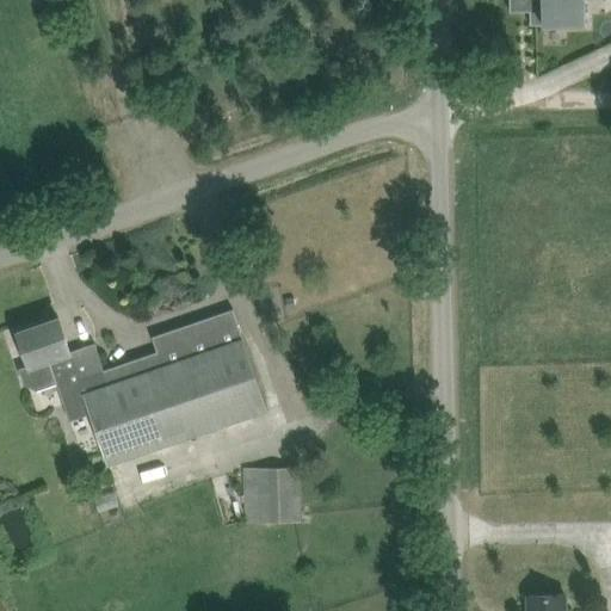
[(586,24),(585,0),(510,0),(511,12),(531,11),(531,25),(543,25),(586,24)]
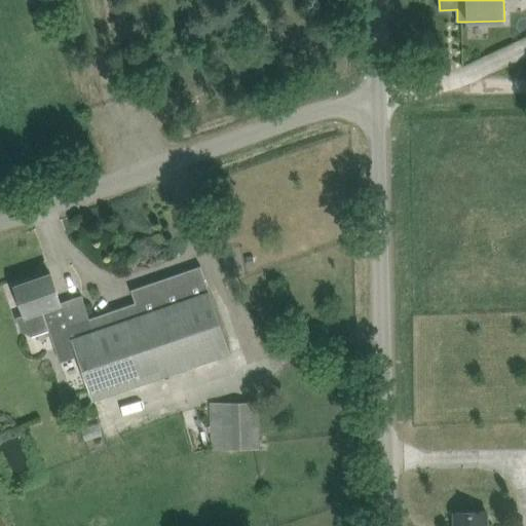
[(137,302),(90,318),(68,325),(78,355),(92,399),(212,359),(231,352),(201,266),(132,290),(137,302)]
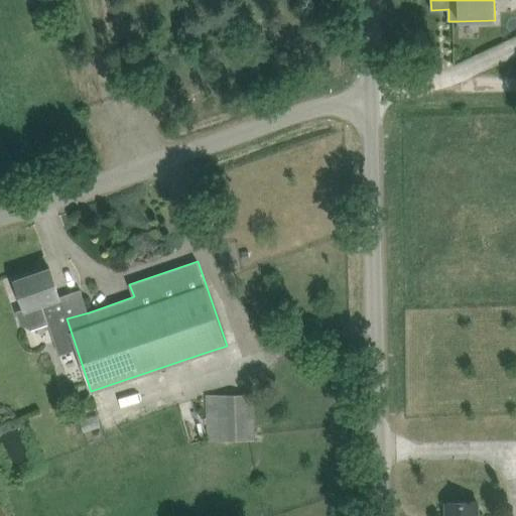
[(89,312),(81,289),(59,296),(50,268),(15,280),(25,308),(42,302),(58,355),(77,349),(67,318),(89,312)]
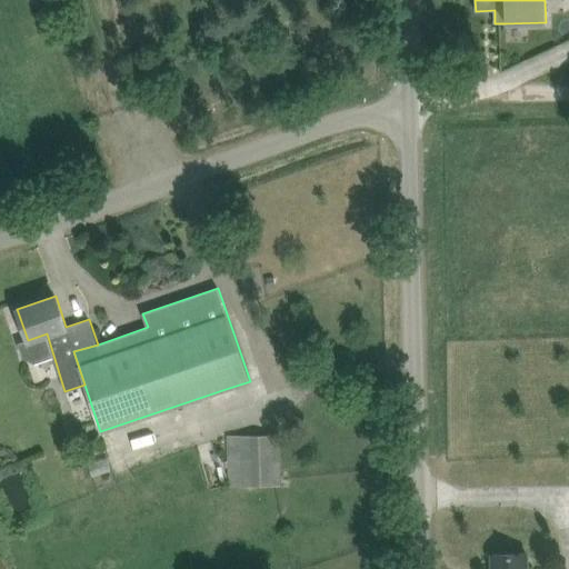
[(280,485),(279,435),(228,436),(230,487),(280,485)]
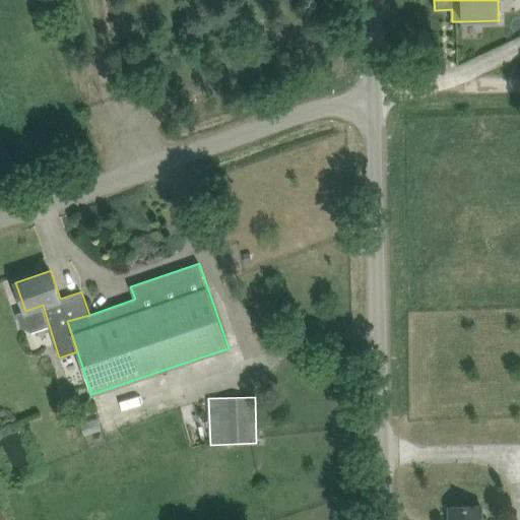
[(481,519),(481,506),(450,507),(450,508),(453,508),(453,519),(481,519)]
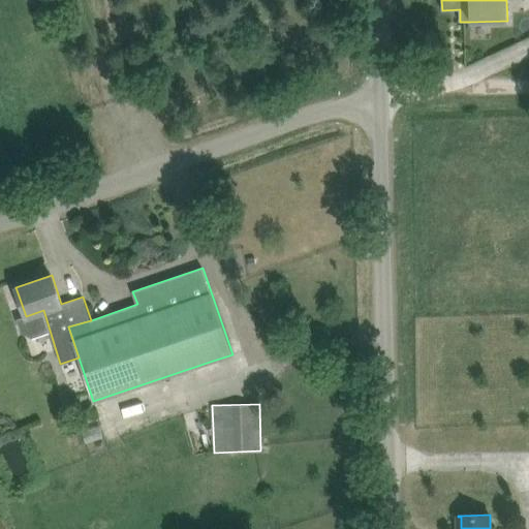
All buildings are outlined.
